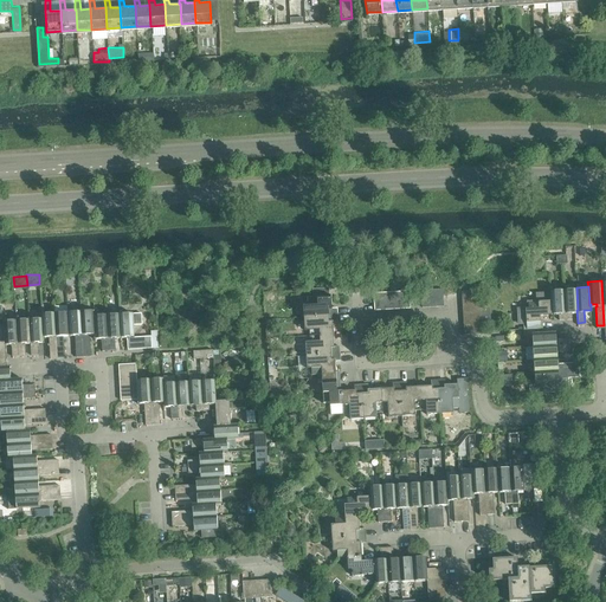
[(549,289),(550,291),(550,298),(552,312),(558,312),(559,317),(565,317),(563,287),(549,289)]
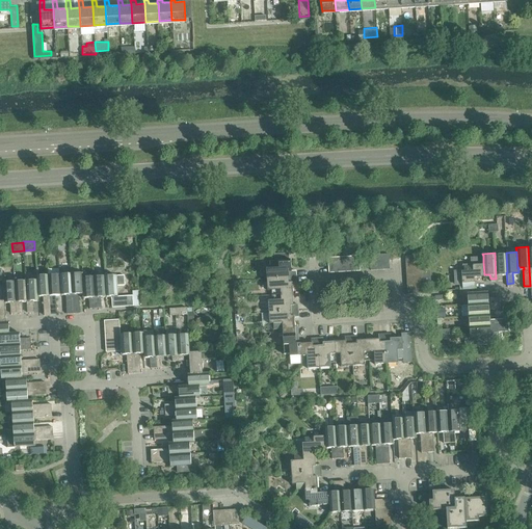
[(506,253),(495,253),(496,279),(502,279),(501,273),(506,272),(507,272),(506,253)]
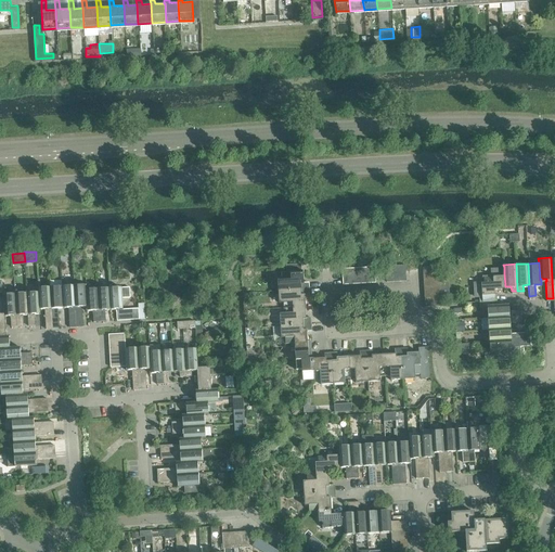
[(504,273),(504,267),(492,268),(492,274),(483,274),(483,281),(474,281),(475,293),(479,293),(479,299),(497,298),(497,292),(494,292),(493,287),(505,286),(504,273)]
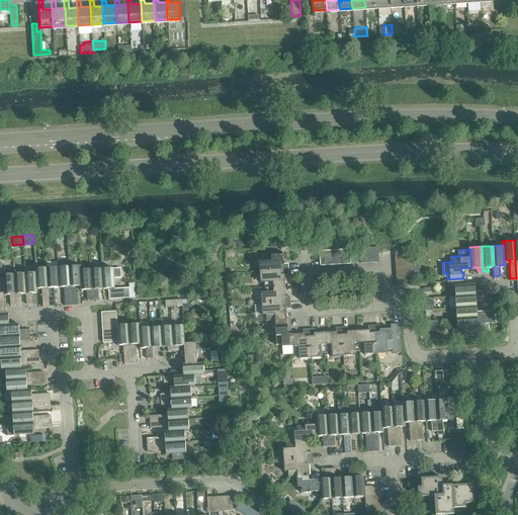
[(259,258),(259,269),(287,267),(287,261),(283,261),(282,251),(262,252),(262,257),(259,258)]
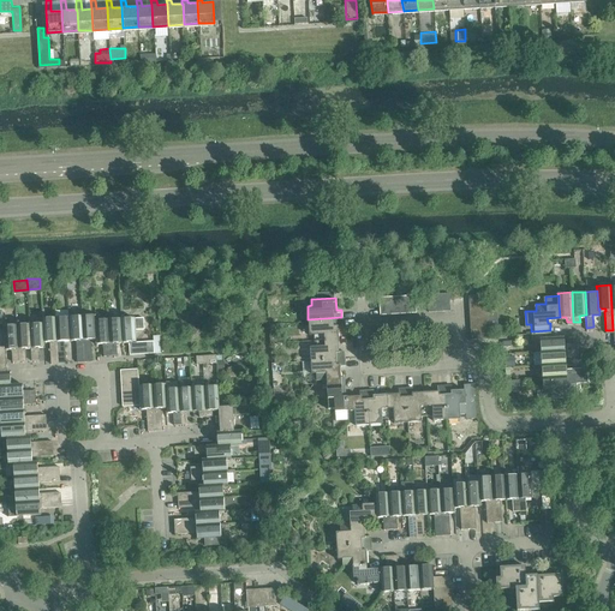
[(82,313),(69,315),(70,339),(77,337),(77,340),(76,341),(77,359),(84,359),(82,313)]
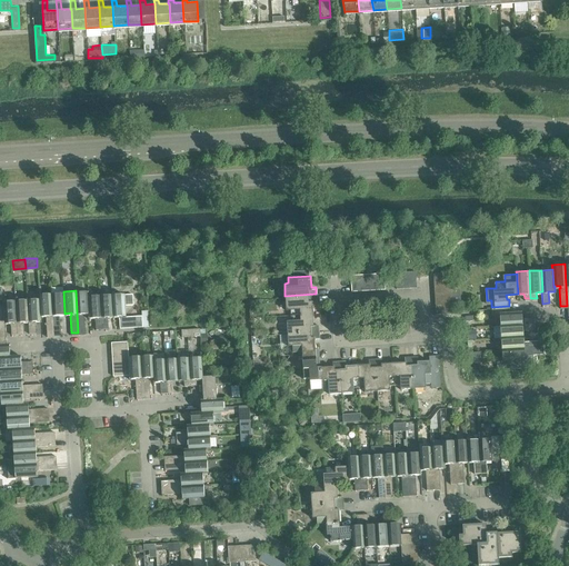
[(88,290),(76,290),(78,333),(85,333),(83,315),(82,313),(88,311),(89,311),(88,295),(88,290)]
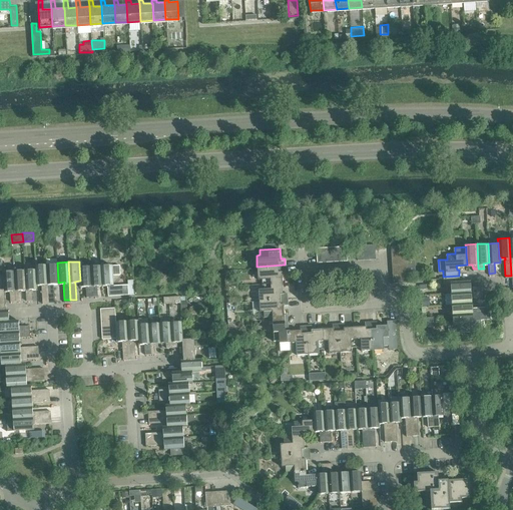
[(57,263),(46,264),(48,301),(54,301),(53,285),(52,285),(52,283),(58,283),(57,263)]
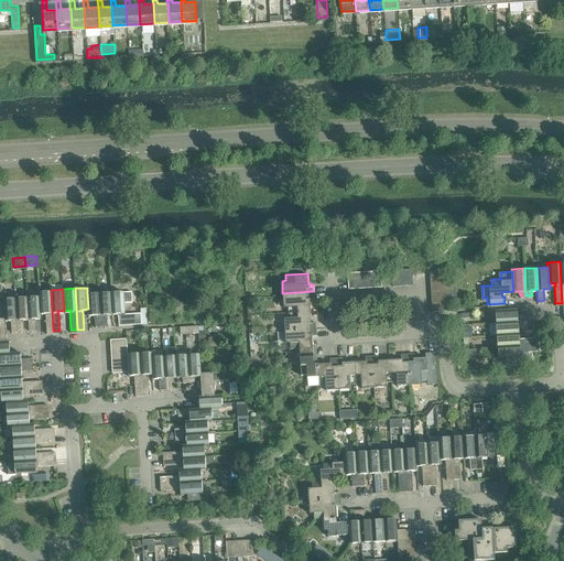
[(131,289),(111,290),(112,312),(118,312),(119,323),(141,322),(140,311),(125,312),(123,300),(132,300),(131,289)]
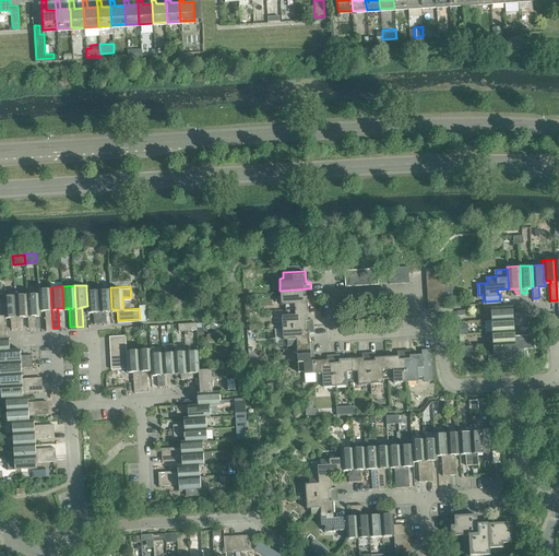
[(38,287),(38,292),(39,309),(40,309),(46,309),(46,311),(45,311),(46,329),(52,328),(50,287),(38,287)]
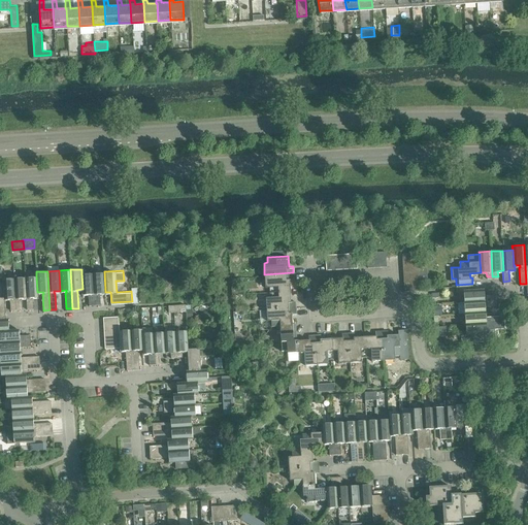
[(104,271),(93,272),(95,303),(100,303),(99,293),(105,292),(104,271)]
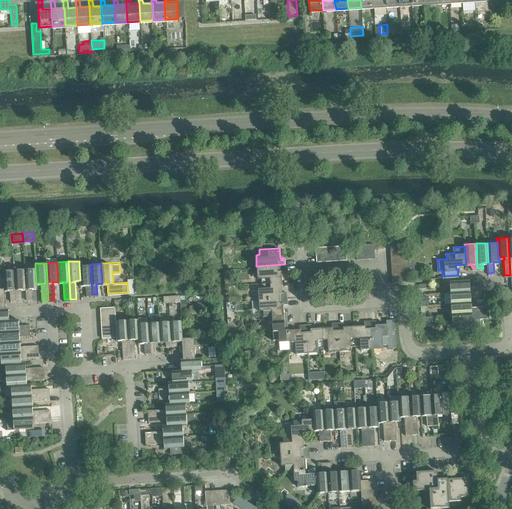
[(90,264),(79,265),(80,280),(79,280),(79,285),(85,284),(86,294),(92,294),(90,264)]
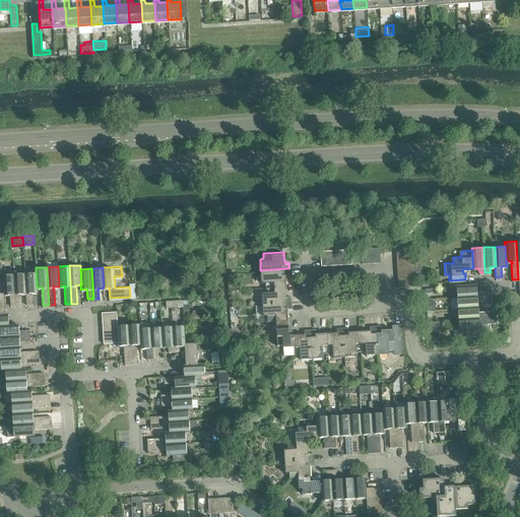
[(265,281),(265,286),(285,285),(284,274),(289,274),(288,268),(260,270),(261,281),(265,281)]
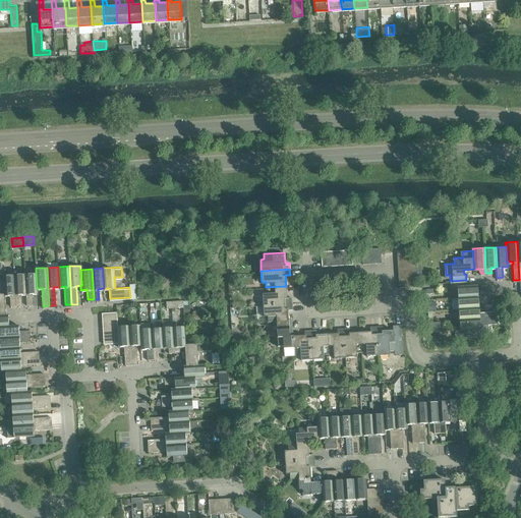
[(36,272),(24,273),(26,293),(25,293),(26,303),(33,303),(32,293),(38,292),(38,288),(37,288),(36,272)]
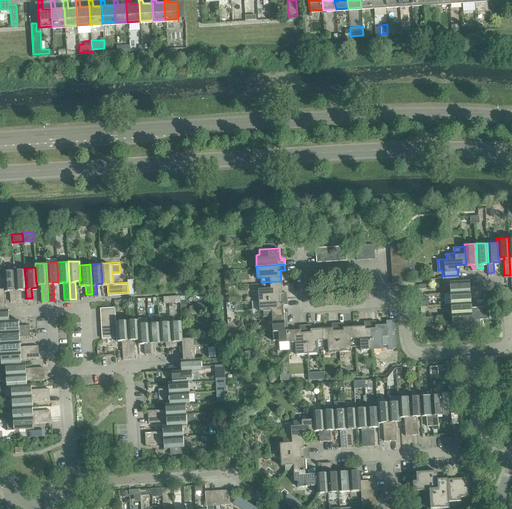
[(24,268),(14,269),(16,299),(21,298),(20,288),(25,288),(26,288),(24,268)]
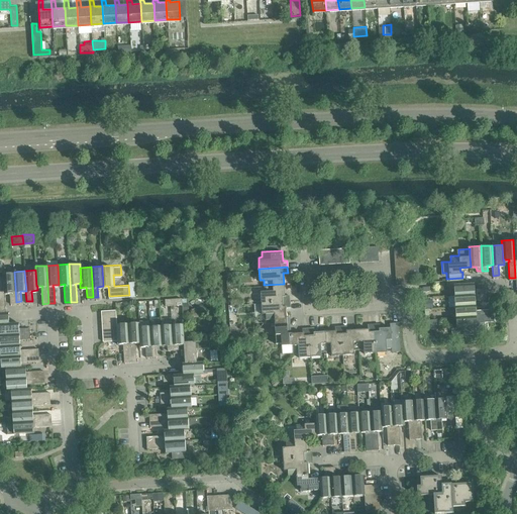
[(2,273),(4,290),(4,292),(9,292),(10,302),(16,302),(14,272),(2,273)]
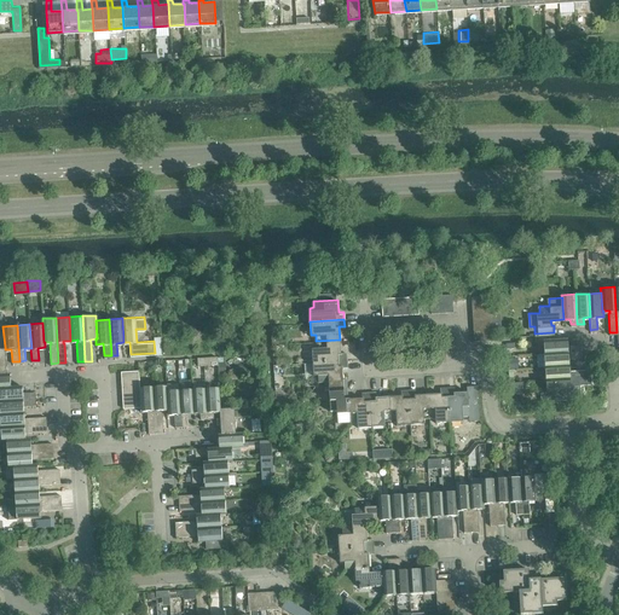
[(543,338),(544,352),(580,349),(579,343),(567,344),(567,337),(543,338)]
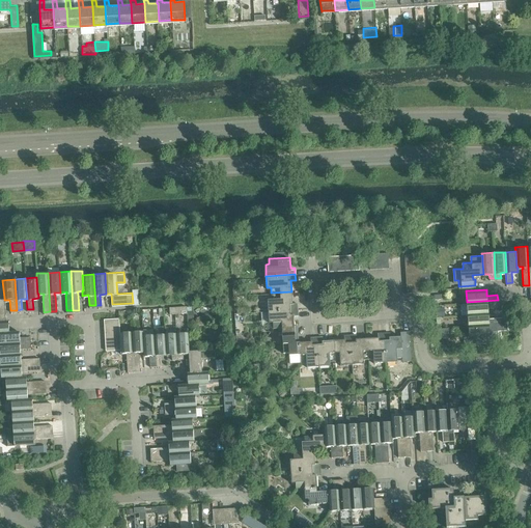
[(267,298),(268,309),(298,307),(297,301),(292,302),(291,292),(271,293),(271,298),(267,298)]
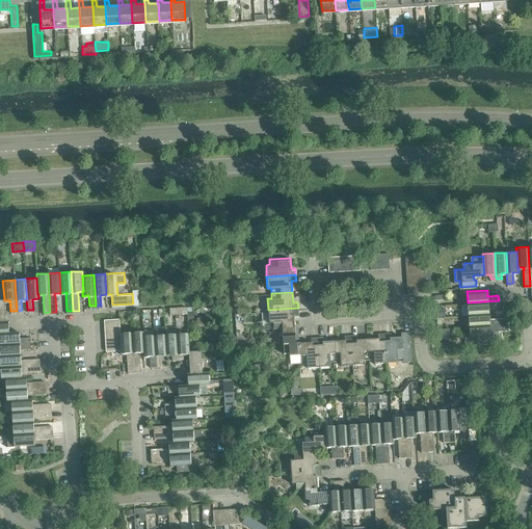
[(468,302),(468,314),(488,313),(488,308),(499,307),(499,300),(468,302)]
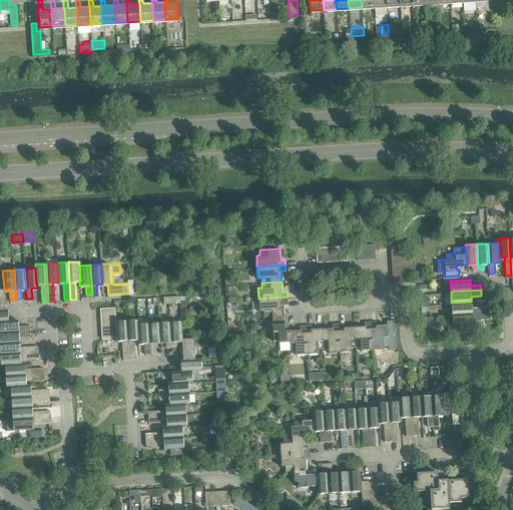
[(429,295),(421,296),(421,304),(429,304),(429,295)]
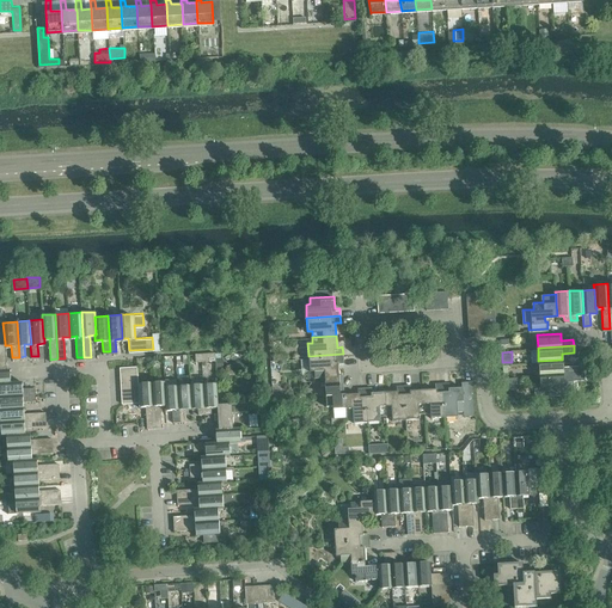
[(314,376),(324,375),(338,374),(338,373),(337,362),(343,361),(343,354),(308,356),(310,369),(314,369),(314,376)]
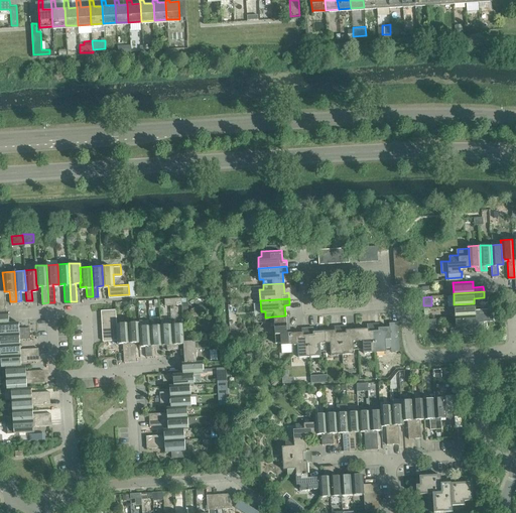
[(454,304),(455,315),(493,313),(492,306),(476,307),(477,308),(475,309),(474,303),(454,304)]
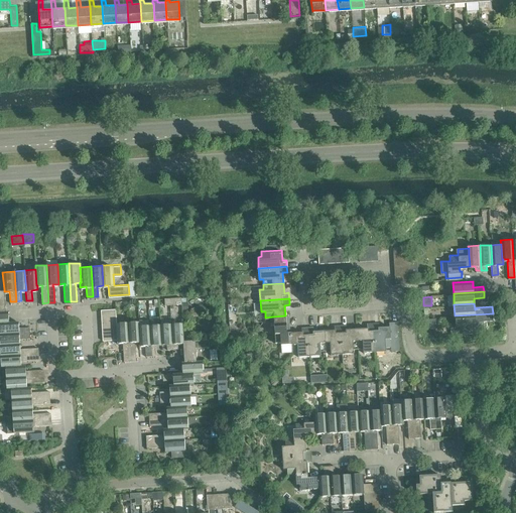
[(0,322),(9,322),(9,321),(8,315),(8,309),(5,310),(0,309),(0,322)]
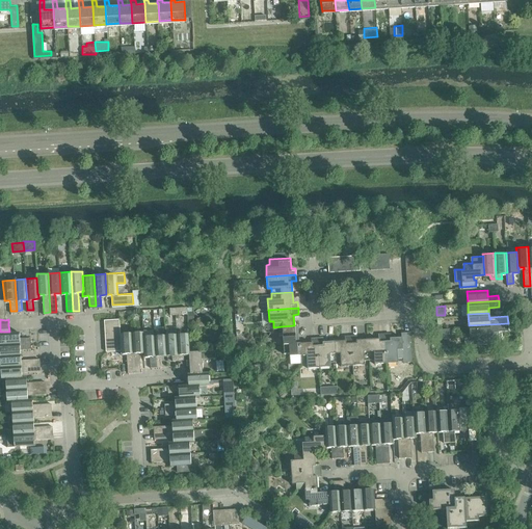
[(508,323),(469,325),(470,334),(463,335),(464,343),(496,341),(495,329),(508,329),(508,323)]
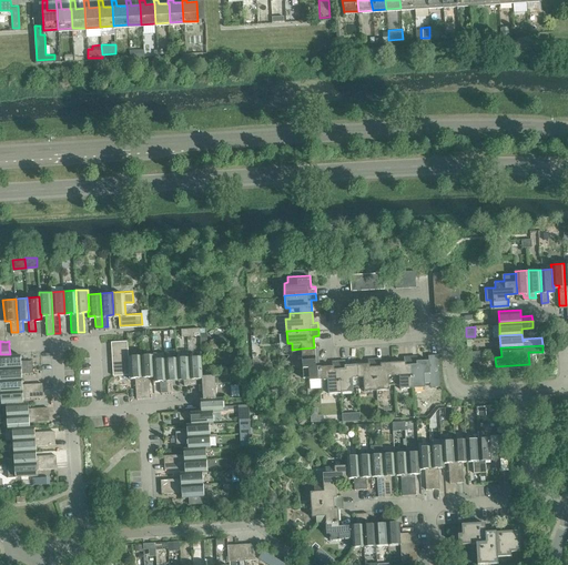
[(308,379),(321,377),(322,377),(321,365),(318,365),(317,346),(314,346),(314,347),(301,349),(303,376),(308,375),(308,379)]
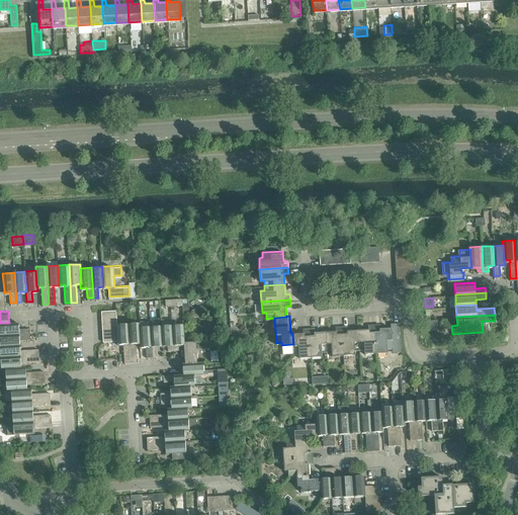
[(434,318),(426,319),(426,328),(435,327),(434,318)]
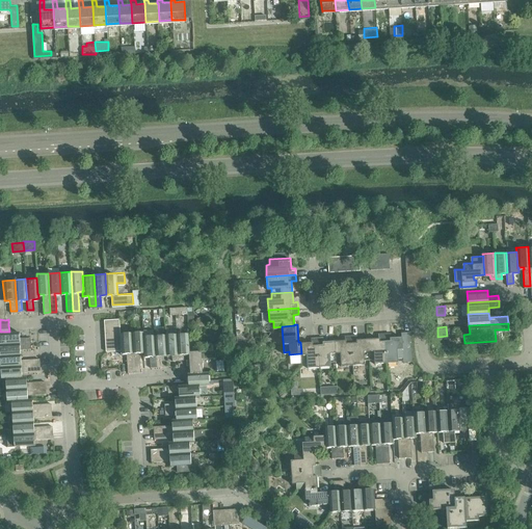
[(0,332),(0,343),(30,341),(30,336),(19,337),(19,331),(9,331),(9,332),(0,332)]
